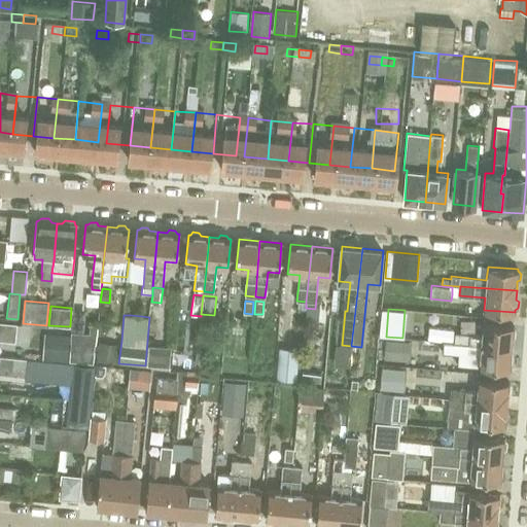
[(0,339),(15,341),(18,324),(0,322),(0,339)]
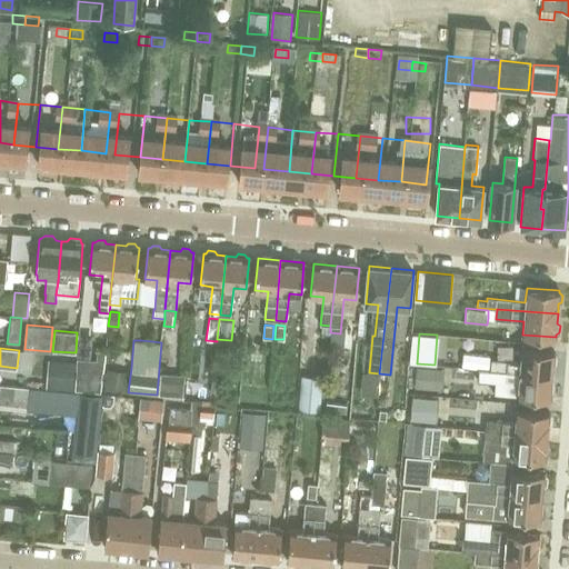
[(491,359),(490,369),(552,375),(553,365),(556,362),(557,356),(553,353),(555,350),(521,348),(520,361),(491,359)]
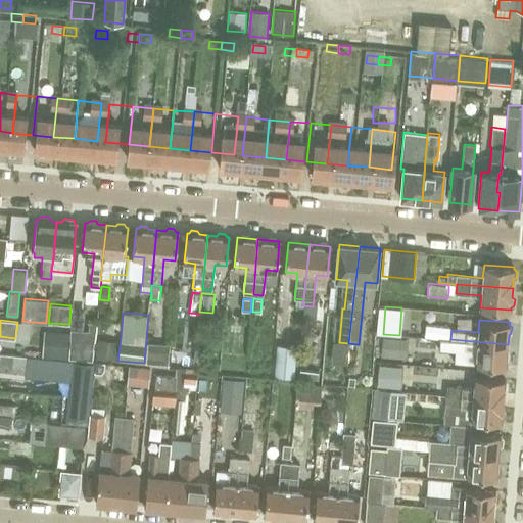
[(83,331),(70,330),(68,359),(93,361),(95,328),(88,327),(87,339),(82,339),(83,331)]
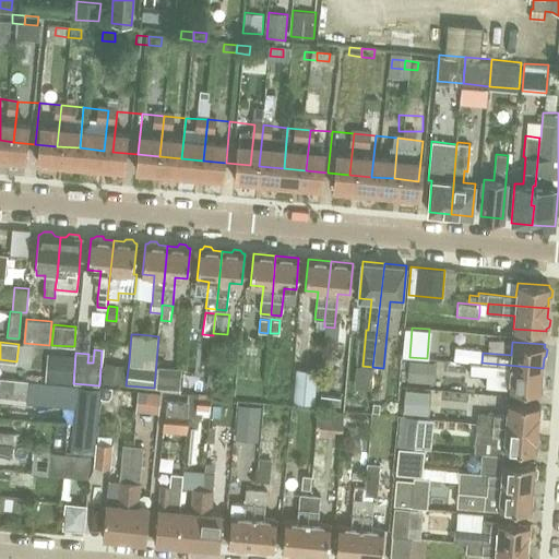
[(67,382),(67,353),(40,353),(40,382),(67,382)]
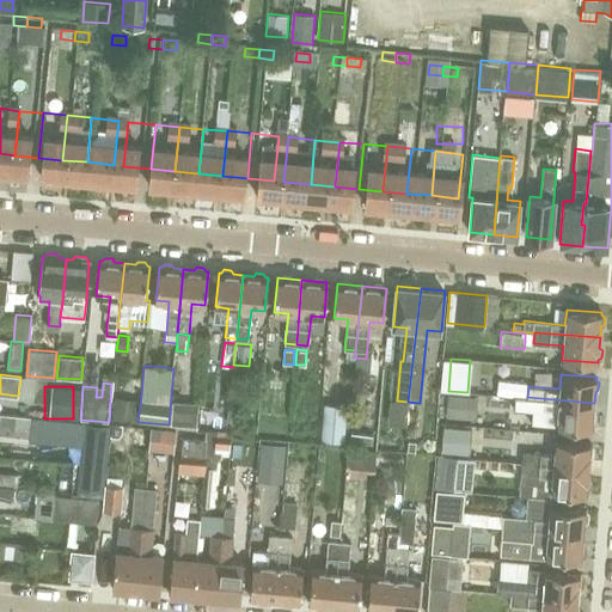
[(477,396),(448,393),(446,417),(476,420),(477,396)]
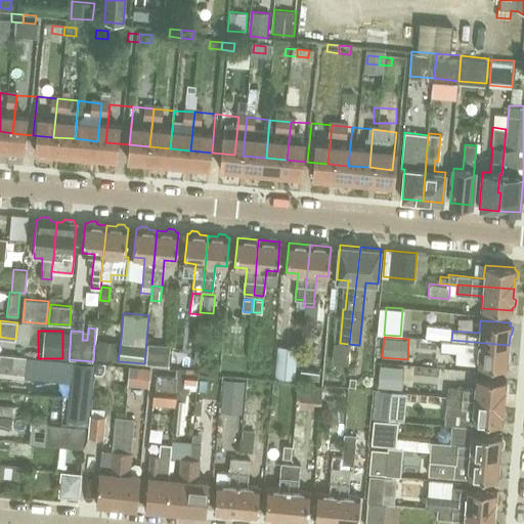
[(120,342),(98,339),(96,359),(118,361),(120,342)]
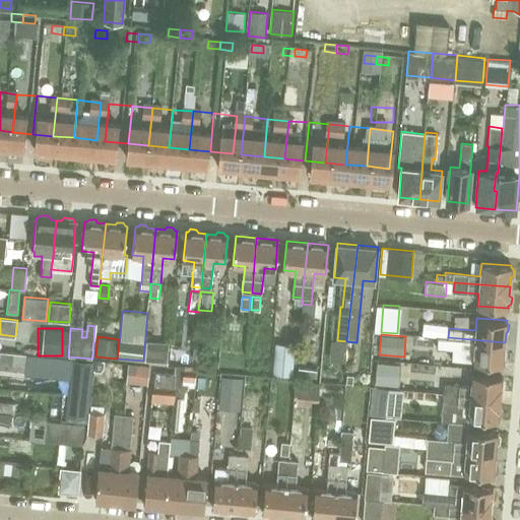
[(448,337),(448,347),(454,347),(453,360),(472,361),(503,364),(503,361),(506,360),(507,353),(504,350),(505,342),(448,337)]
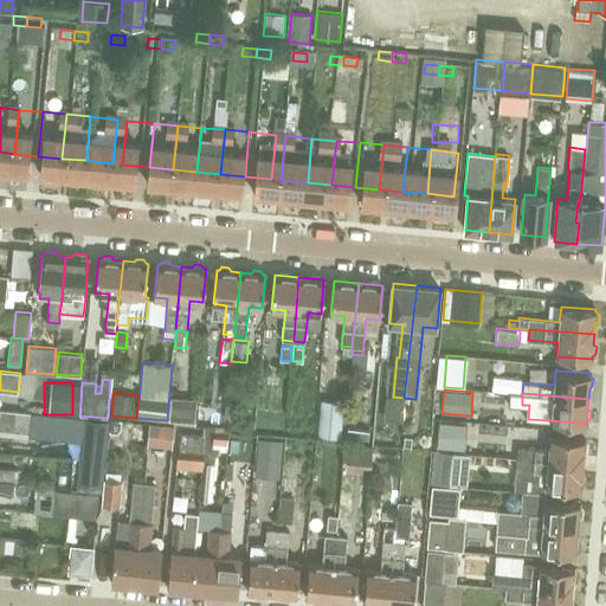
[(197,399),(171,397),(168,420),(195,421),(197,399)]
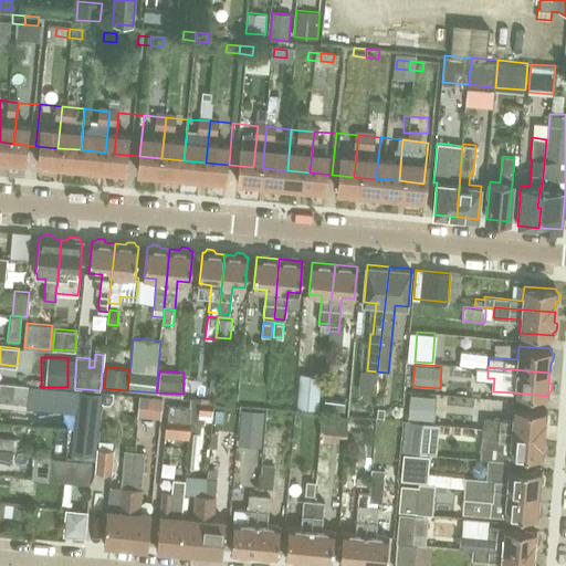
[(314,407),(315,374),(293,374),(292,407),(314,407)]
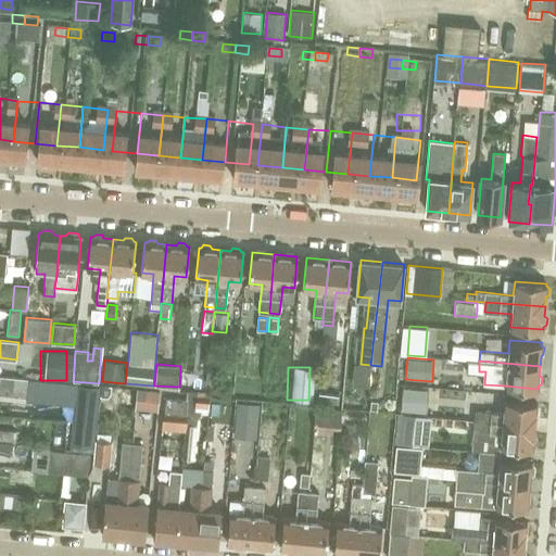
[(0,394),(12,395),(13,378),(0,376),(0,394)]
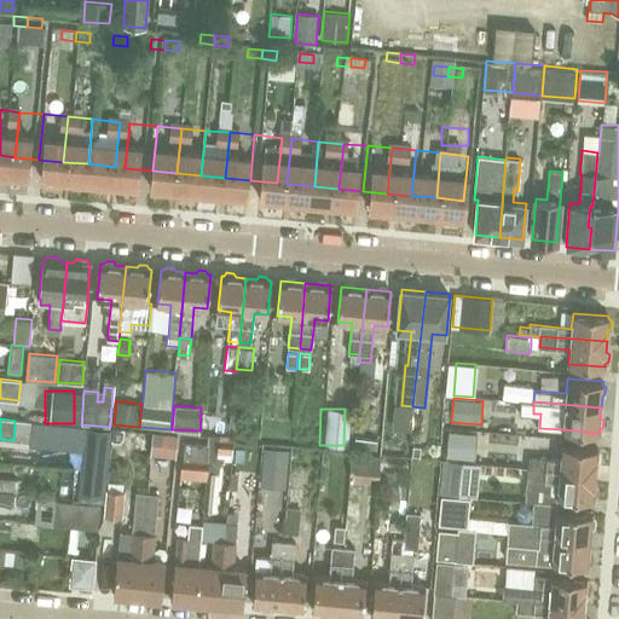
[(113,431),(111,444),(119,445),(122,441),(123,432),(113,431)]
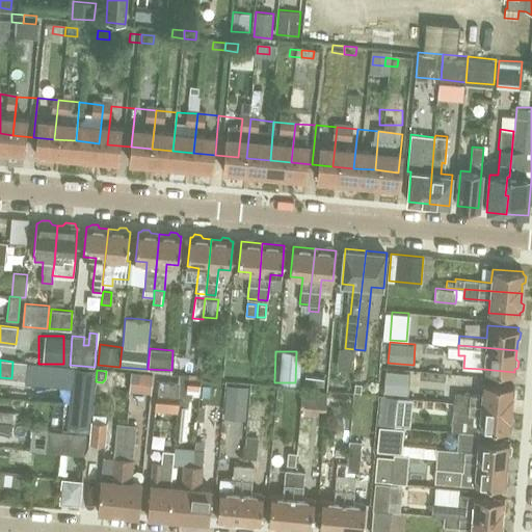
[(409,373),(386,370),(383,393),(407,395),(409,373)]
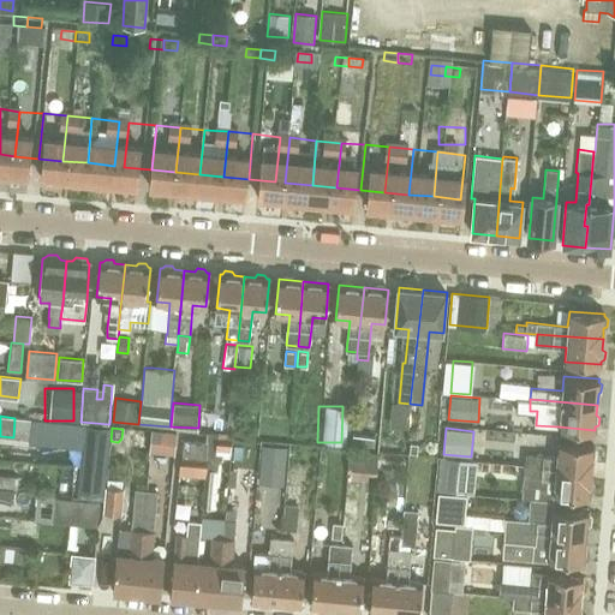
[(144,429),(143,452),(169,452),(169,430),(144,429)]
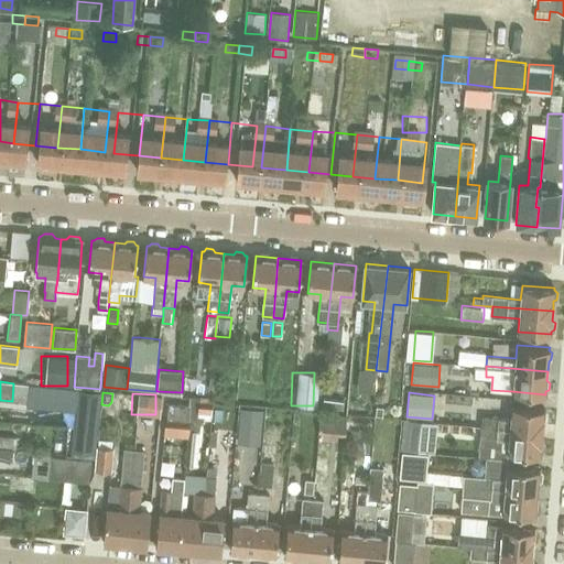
[(344,398),(324,396),(323,408),(343,410),(344,398)]
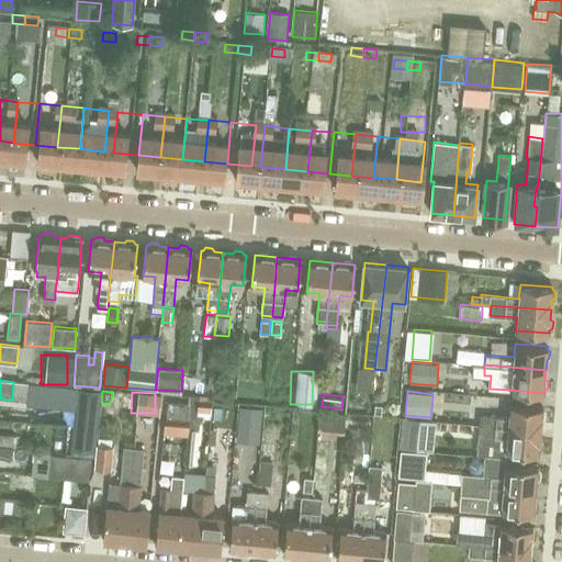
[(163,434),(189,436),(192,404),(168,402),(166,417),(165,417),(163,434)]
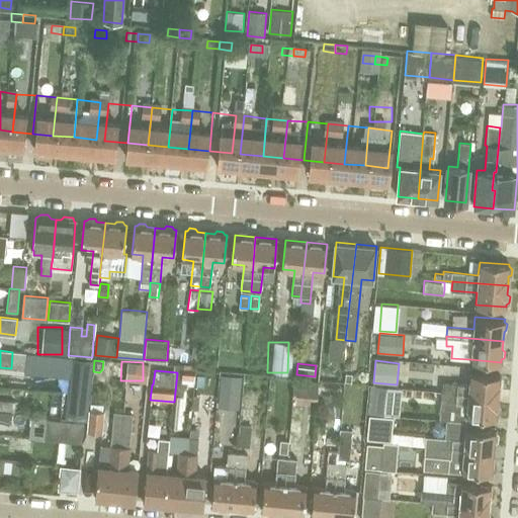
[(498,396),(500,374),(469,371),(468,383),(442,381),(441,392),(498,396)]
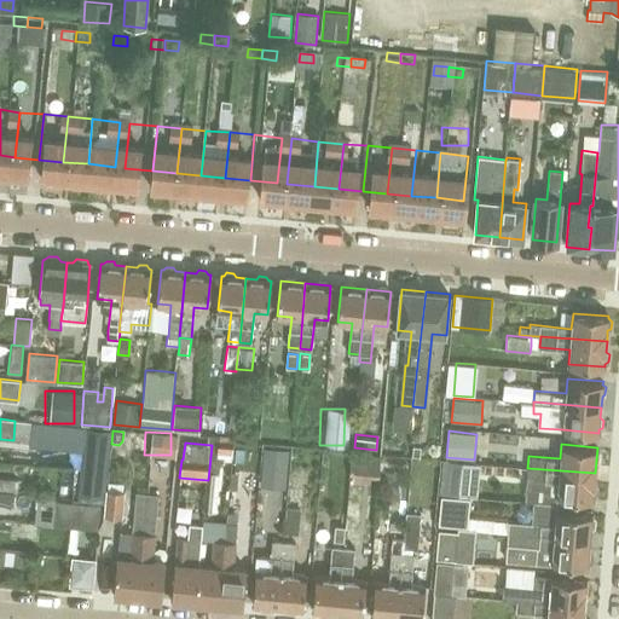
[(217,512),(220,467),(220,461),(231,462),(232,447),(212,445),(208,480),(204,510),(217,512)]
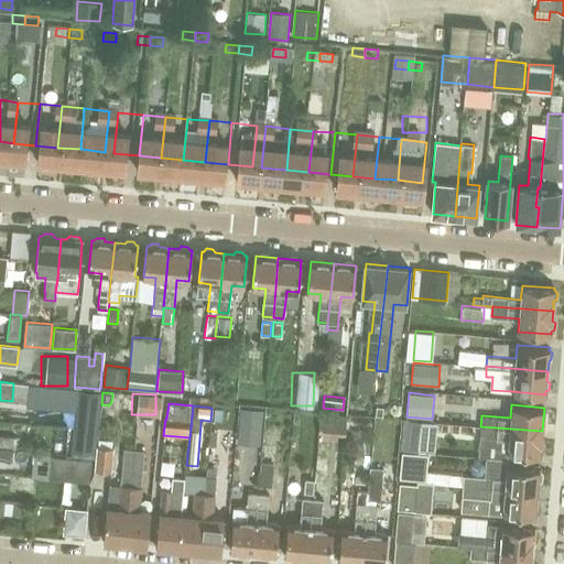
[(263,409),(240,407),(237,443),(260,445),(263,409)]
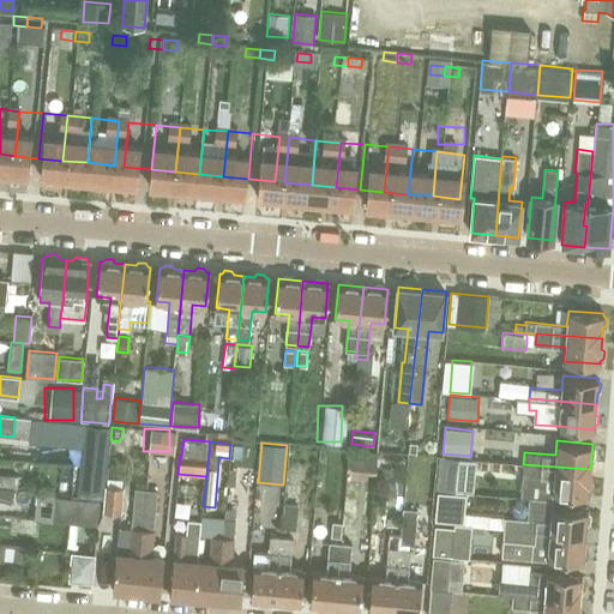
[(109,446),(85,444),(80,492),(104,494),(109,446)]
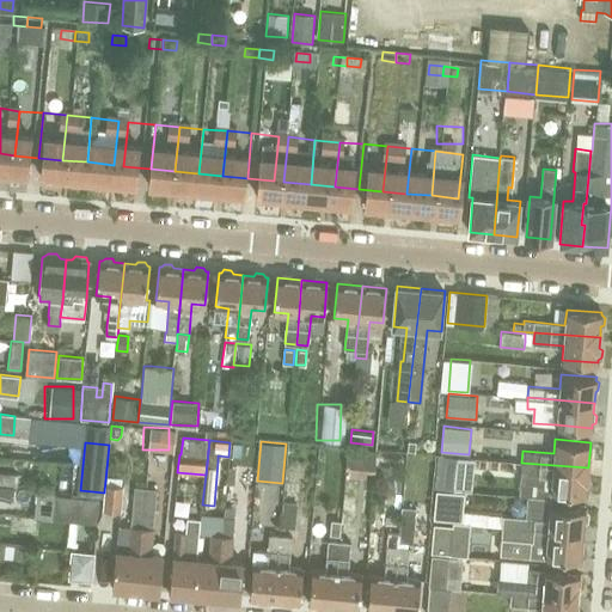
[(374,473),(375,458),(377,450),(347,447),(344,470),(374,473)]
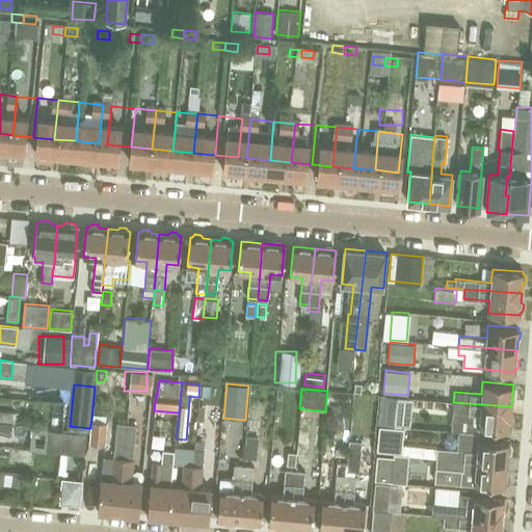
[(408,399),(384,396),(381,423),(395,425),(396,410),(407,411),(408,399)]
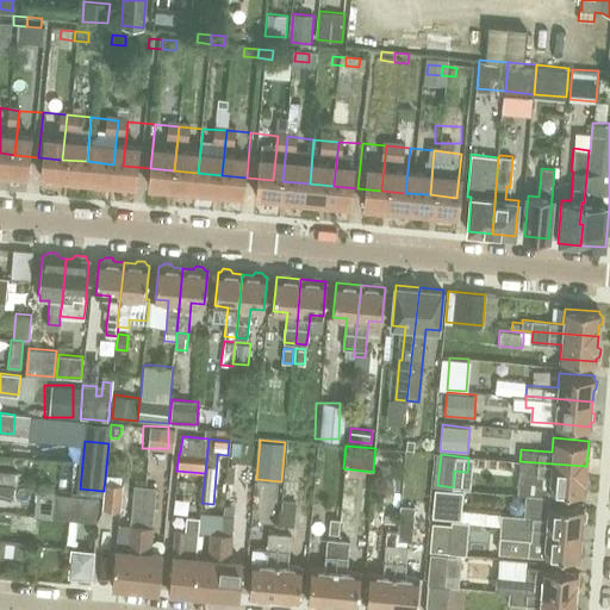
[(584,492),(586,466),(520,461),(520,472),(549,474),(548,489),(584,492)]
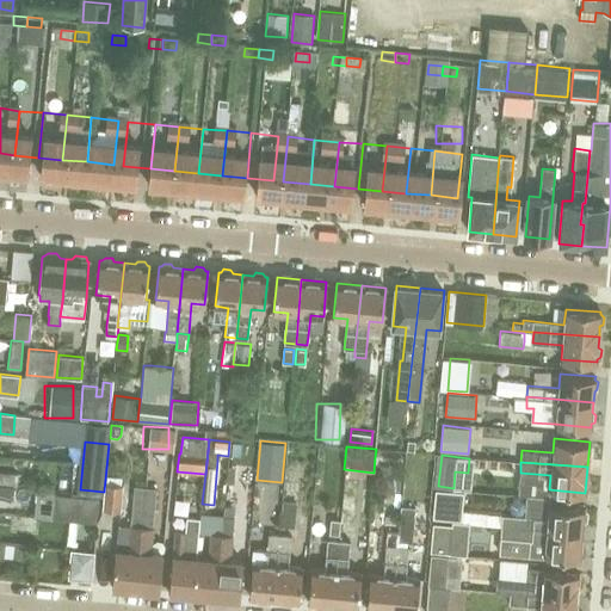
[(0,485),(17,486),(18,474),(0,471),(0,485)]
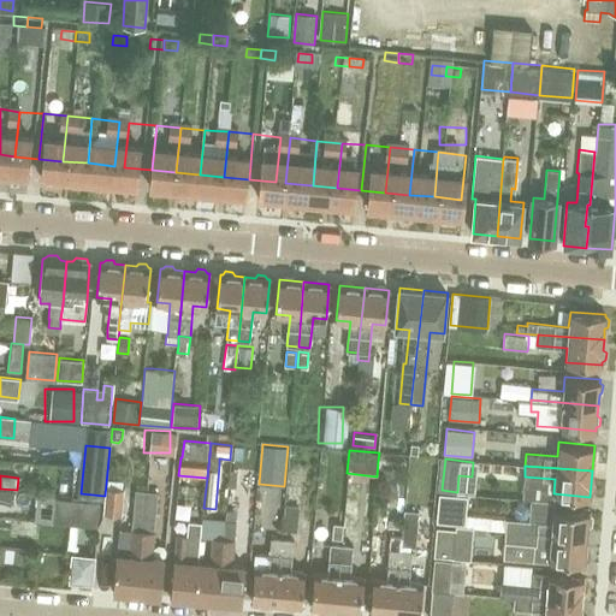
[(106,486),(104,513),(122,515),(124,489),(106,486)]
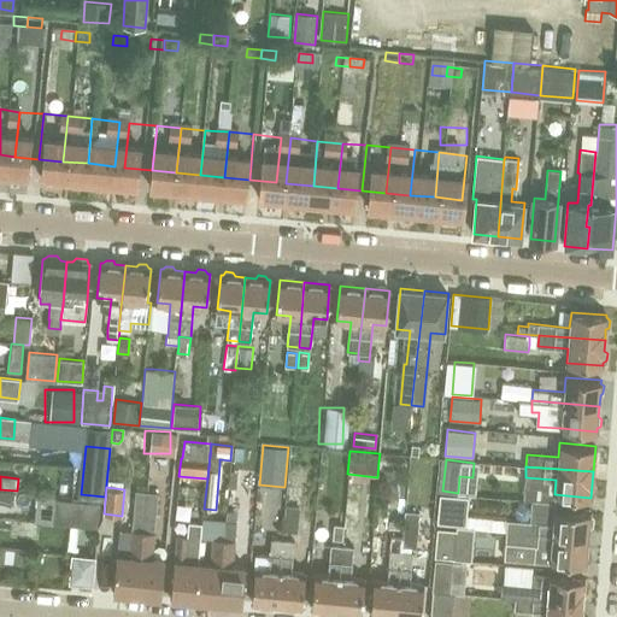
[(0,489),(0,500),(12,501),(33,504),(33,493),(17,492),(17,491),(0,489)]
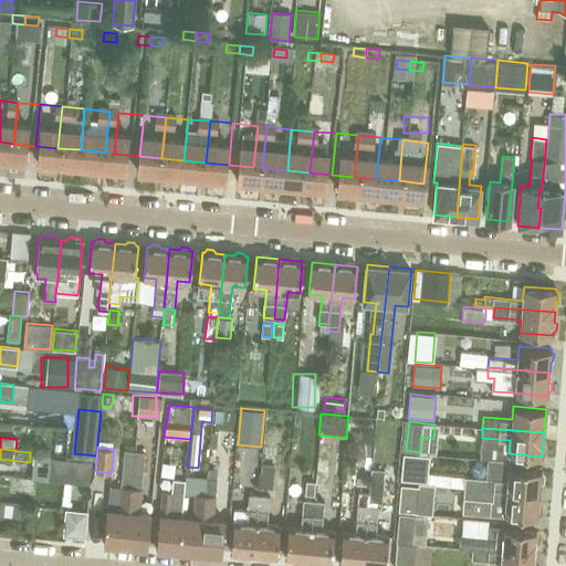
[(133,475),(135,450),(124,450),(122,475),(133,475)]
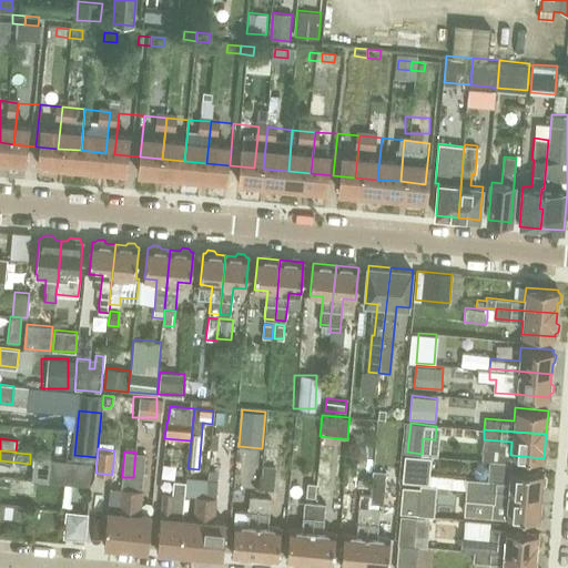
[(145,453),(135,452),(133,477),(143,478),(145,453)]
